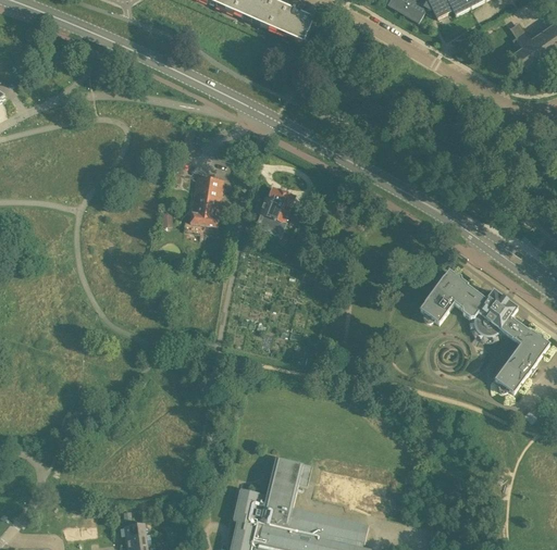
[(211,0),(234,10),(238,0),(211,0)]
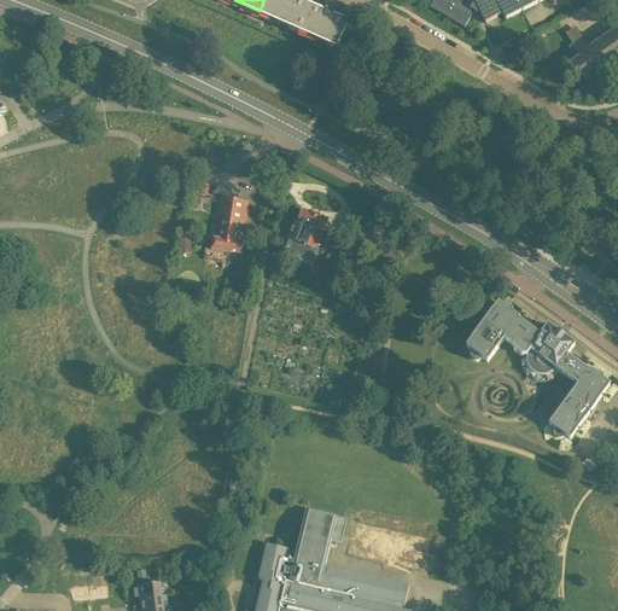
[(264,0),(260,11),(298,28),(310,1),(308,0),(264,0)]
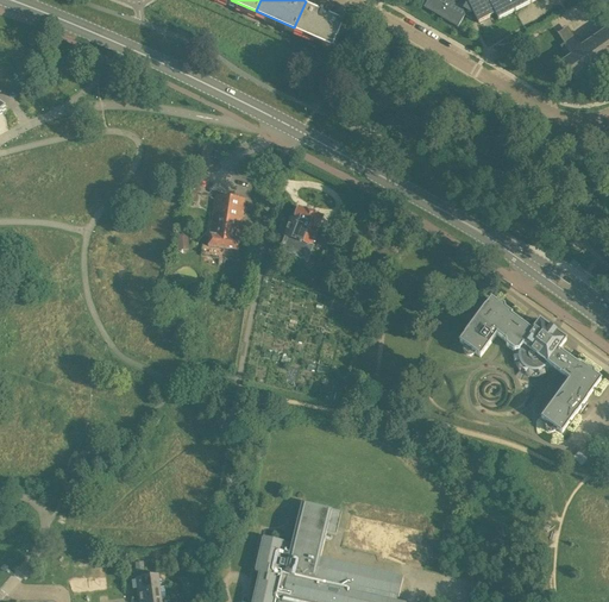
[(425,0),(424,1),(458,22),(465,8),(471,13),(475,11),(478,17),(495,8),(497,13),(522,0),(425,0)]
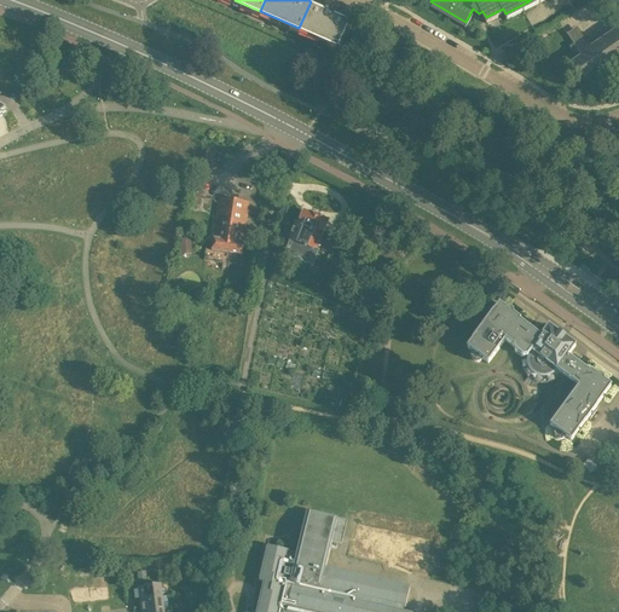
[(329,6),(327,5),(325,7),(311,1),(299,28),(337,45),(336,45),(339,46),(341,40),(343,36),(342,36),(351,18),(350,18),(348,18),(335,12),(336,10),(334,9),(333,11),(328,9),(329,6)]
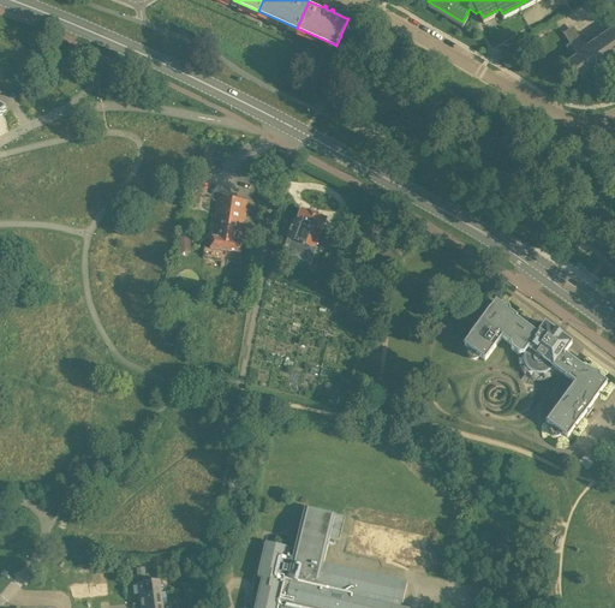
[(563,27),(566,30),(568,36),(565,39),(573,51),(568,53),(583,75),(614,52),(614,21),(587,41),(573,21),(563,27)]
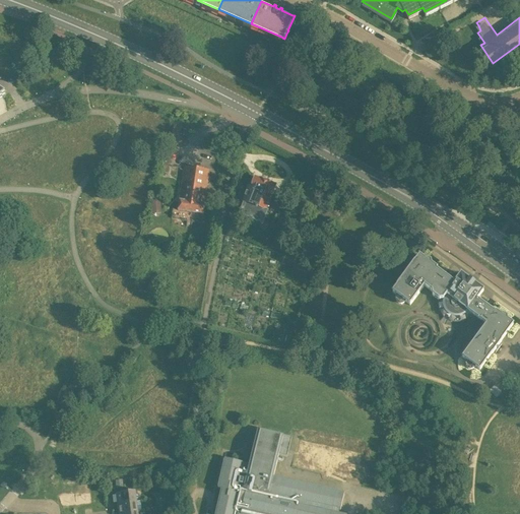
[(168,167),(170,157),(160,156),(159,167),(168,167)]
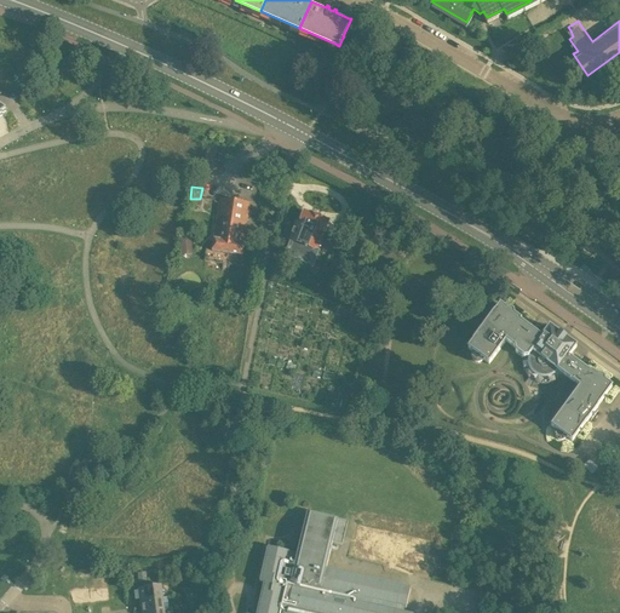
[(219,192),(218,202),(213,231),(214,231),(212,244),(244,248),(245,236),(244,236),(250,196),(219,192)]
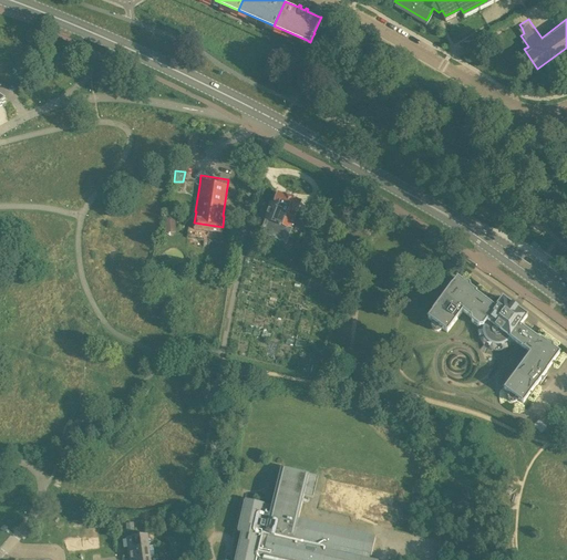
[(266,216),(260,228),(286,238),(292,224),(290,223),(296,208),(300,196),(279,188),(274,200),(270,199),(265,215),(266,216)]
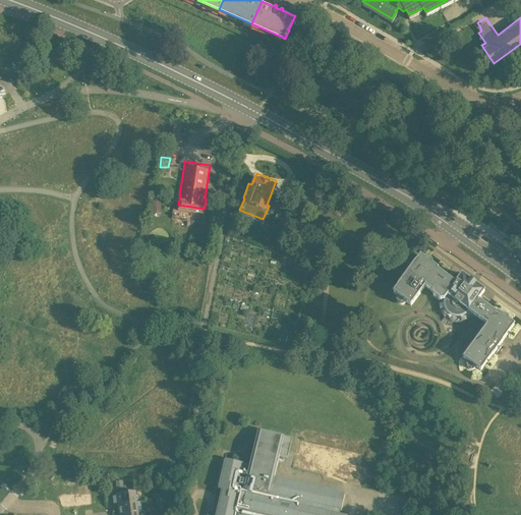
[(160,206),(160,193),(150,194),(151,207),(160,206)]
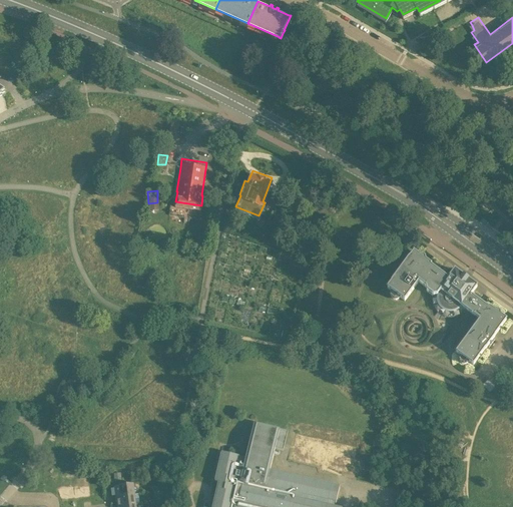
[(400,293),(405,296),(419,277),(426,282),(426,286),(433,290),(432,293),(432,295),(432,297),(433,299),(433,301),(434,303),(436,305),(437,307),(439,309),(440,310),(442,311),(444,312),(446,312),(449,313),(451,313),(453,312),(455,312),(457,311),(459,310),(461,309),(462,307),(465,304),(480,315),(456,347),(461,351),(460,352),(459,354),(460,356),(461,357),(462,358),(463,359),(465,359),(466,359),(467,358),(469,356),(473,359),(485,343),(495,331),(494,331),(506,315),(501,311),(500,308),(498,306),(495,306),(489,302),(488,303),(470,290),(475,283),(476,283),(477,281),(476,280),(476,281),(468,275),(464,271),(456,266),(455,265),(454,266),(448,274),(431,261),(431,260),(425,256),(425,252),(422,250),(420,251),(414,246),(409,252),(391,277),(392,278),(387,283),(392,287),(391,288),(391,289),(391,290),(391,292),(391,293),(392,294),(393,295),(395,295),(396,295),(398,295),(398,294),(399,294),(400,293)]
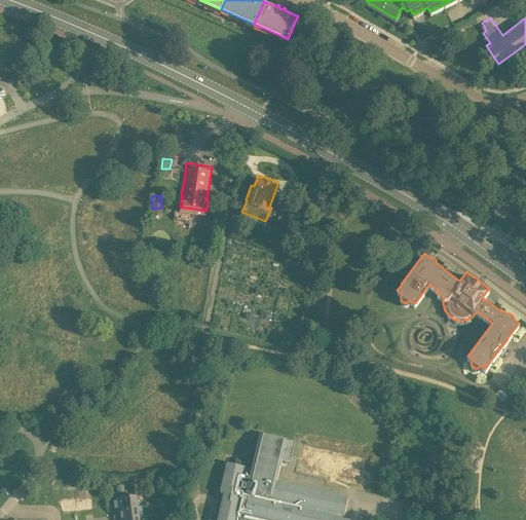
[(251,462),(224,457),(219,487),(221,487),(215,519),(347,519),(349,514),(343,513),(347,489),(275,477),(279,452),(290,454),(293,434),(257,428),(251,462)]
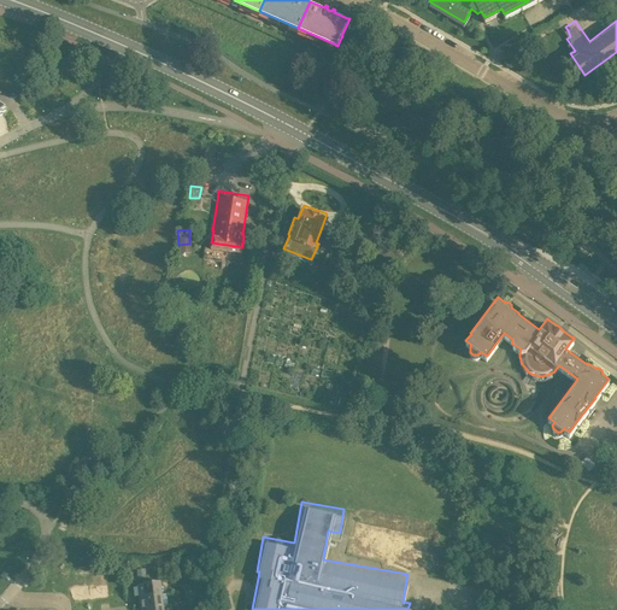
[(140,591),(163,588),(160,576),(137,579),(140,591)]
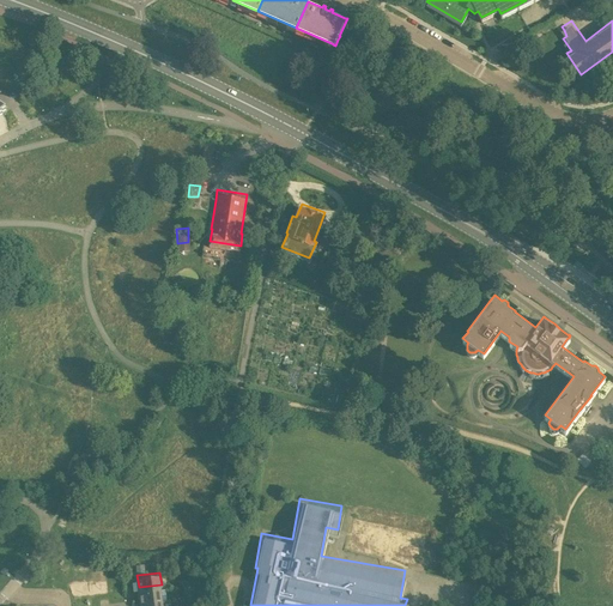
[(165,585),(162,585),(139,587),(140,599),(163,597),(167,597),(165,585)]
